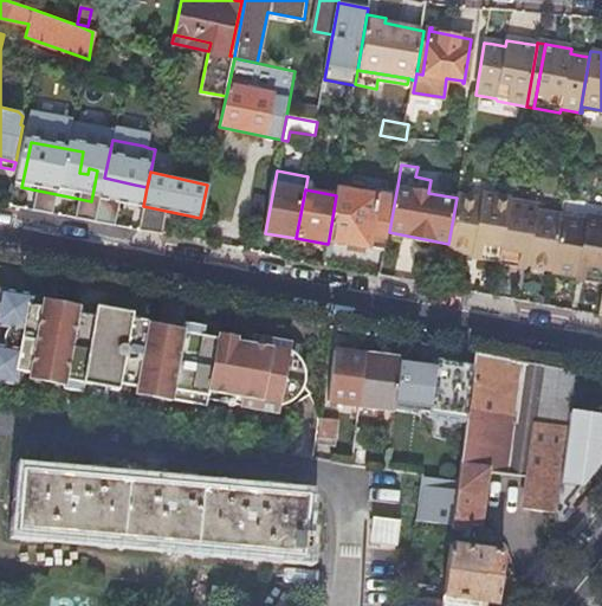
[(373,242),(388,244),(389,232),(396,192),(379,189),(375,191),(374,195),(337,189),(336,195),(329,239),(371,247),(373,242)]
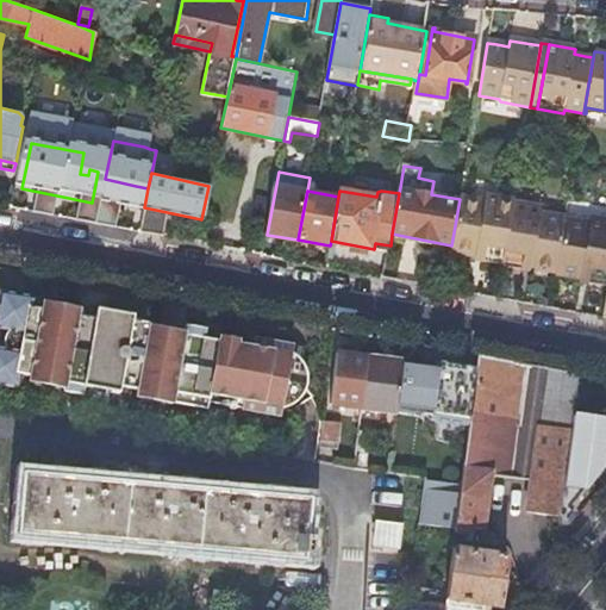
[(501,266),(513,203),(513,201),(487,197),(486,203),(460,198),(460,199),(451,246),(450,253),(475,256),(475,261),(501,266)]
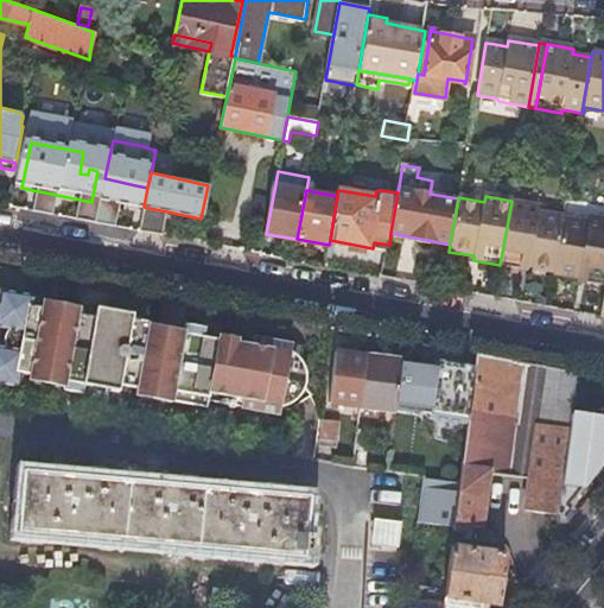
[(500,267),(507,268),(519,203),(512,202),(500,265),(500,267)]
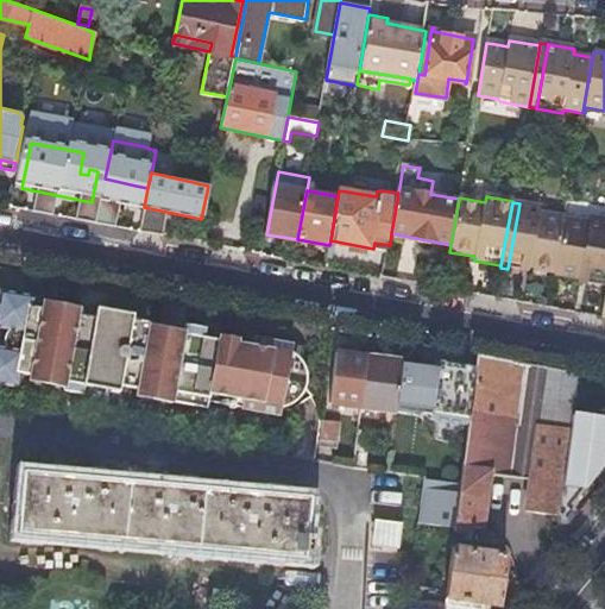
[(555,272),(555,270),(563,220),(565,218),(541,213),(541,208),(520,203),(508,269),(531,274),(533,269),(555,272)]
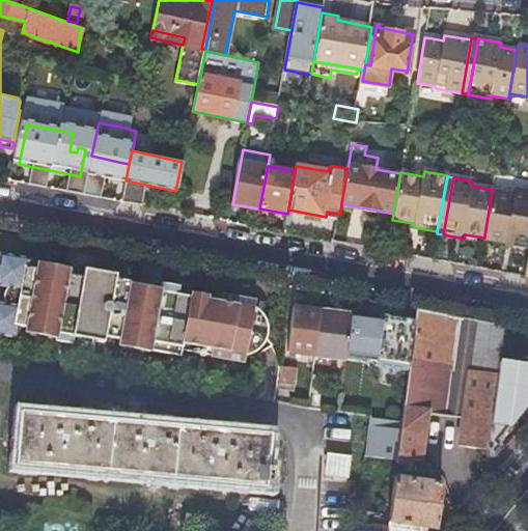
[(506,244),(527,247),(527,193),(516,191),(515,195),(492,192),(484,235),(507,240),(506,244)]
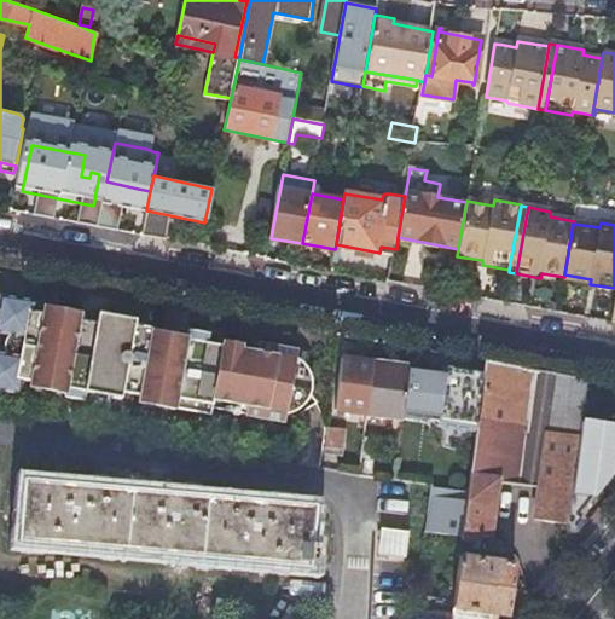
[(85,393),(112,398),(116,363),(122,319),(122,318),(98,313),(96,323),(79,319),(80,314),(44,307),(42,313),(34,312),(35,302),(0,296),(0,333),(9,335),(7,336),(6,337),(5,339),(5,340),(4,341),(4,342),(3,343),(3,345),(3,346),(3,347),(3,348),(3,350),(3,351),(4,352),(4,353),(5,354),(5,356),(0,354),(0,391),(19,394),(21,381),(29,382),(29,388),(65,394),(65,389),(85,393)]
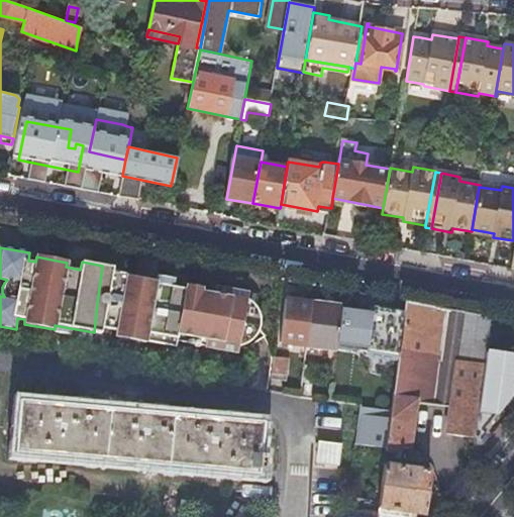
[(147,341),(151,342),(153,325),(160,277),(157,276),(156,283),(126,277),(126,275),(112,272),(113,268),(102,266),(102,267),(97,303),(94,332),(102,333),(103,328),(117,331),(116,336),(147,342),(147,341)]
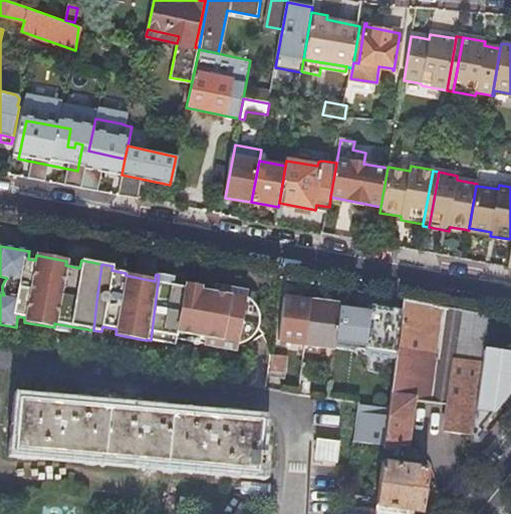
[(153,323),(151,340),(163,342),(164,337),(177,339),(178,332),(207,337),(206,344),(237,350),(239,334),(253,337),(253,336),(254,336),(254,335),(255,335),(255,334),(256,334),(256,333),(257,332),(257,331),(258,330),(258,329),(259,328),(259,327),(259,326),(259,325),(260,324),(260,323),(260,322),(260,321),(260,320),(260,319),(260,318),(260,317),(260,316),(259,315),(259,314),(259,313),(258,312),(258,311),(258,310),(257,309),(244,306),(246,291),(215,285),(214,293),(201,291),(201,287),(185,284),(185,287),(172,285),(173,277),(159,275),(153,323)]
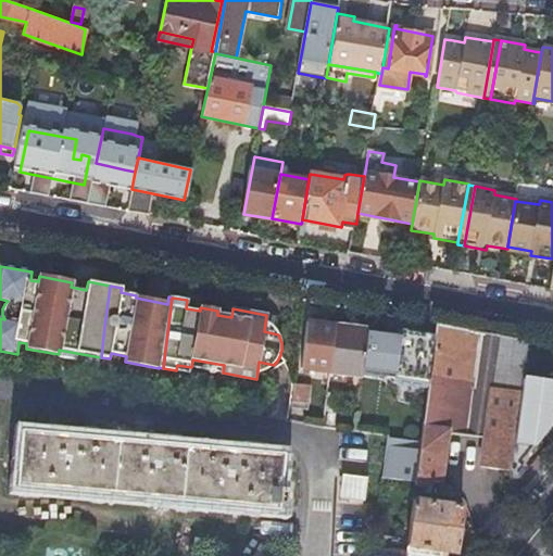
[(331,373),(336,326),(308,321),(302,368),(326,373),(325,379),(330,380),(331,373)]
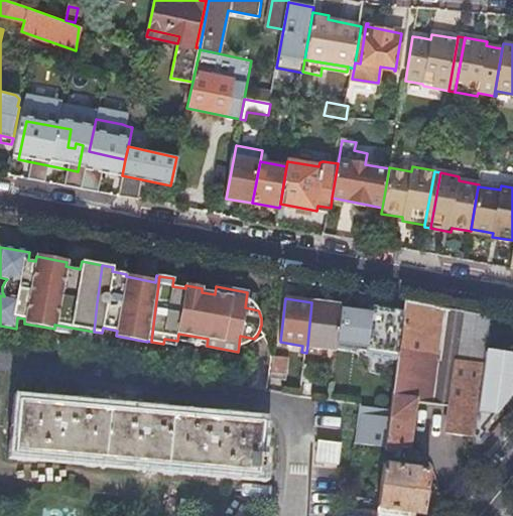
[(490,319),(490,316),(405,300),(404,311),(397,360),(391,409),(386,446),(386,448),(399,450),(400,446),(409,448),(410,442),(407,441),(408,436),(411,437),(416,402),(451,407),(447,433),(474,437),(474,436),(478,410),(485,352),(490,319)]
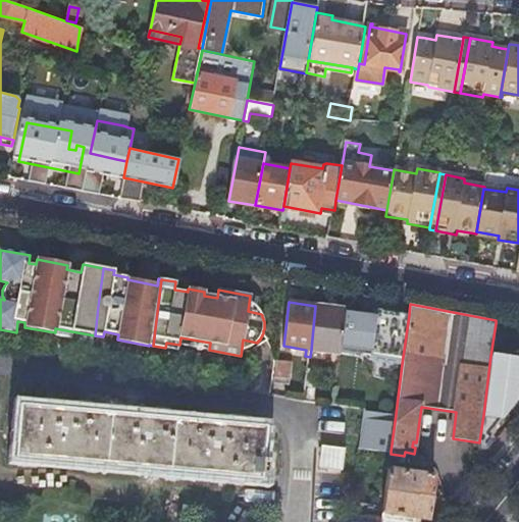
[(341,354),(346,310),(315,306),(311,350),(341,354)]
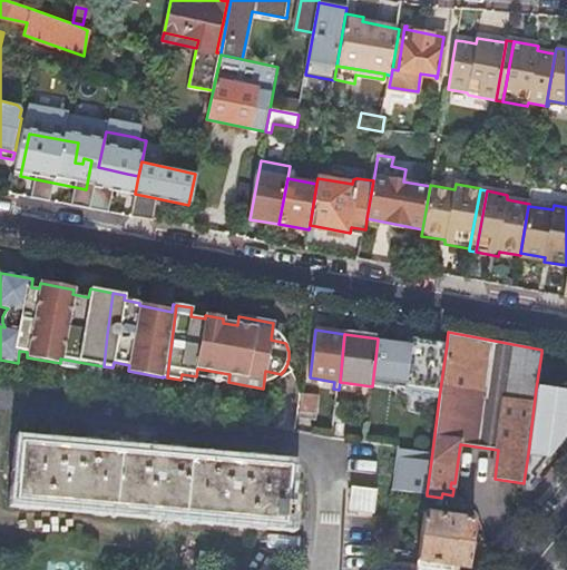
[(412,343),(378,338),(372,386),(373,386),(373,381),(404,385),(404,387),(406,387),(410,357),(412,343)]
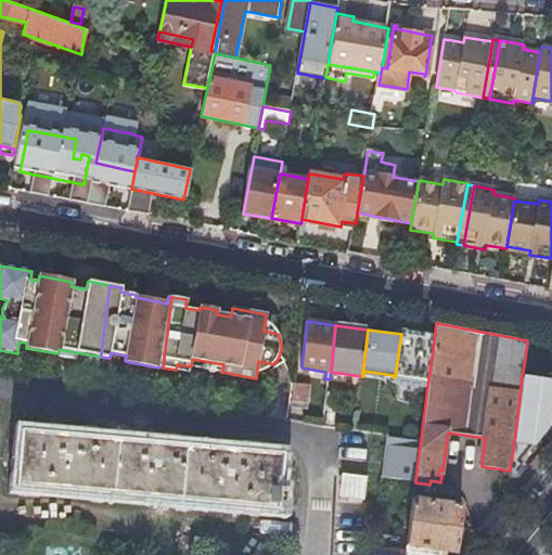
[(427,387),(435,335),(401,330),(401,334),(399,348),(395,377),(395,382),(427,387)]
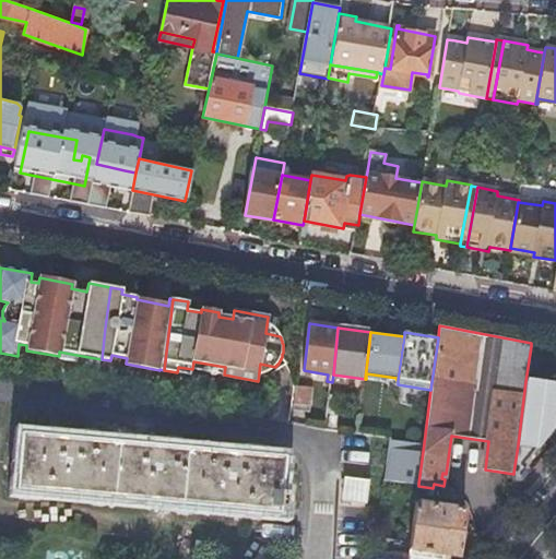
[(75,363),(77,355),(59,352),(59,356),(58,359),(75,363)]
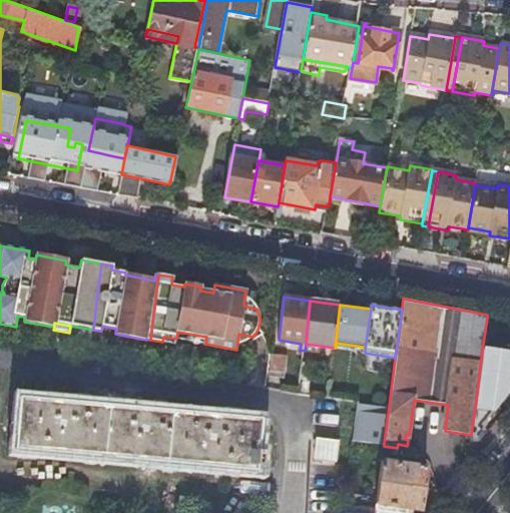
[(176,339),(205,344),(206,337),(177,332),(176,339)]
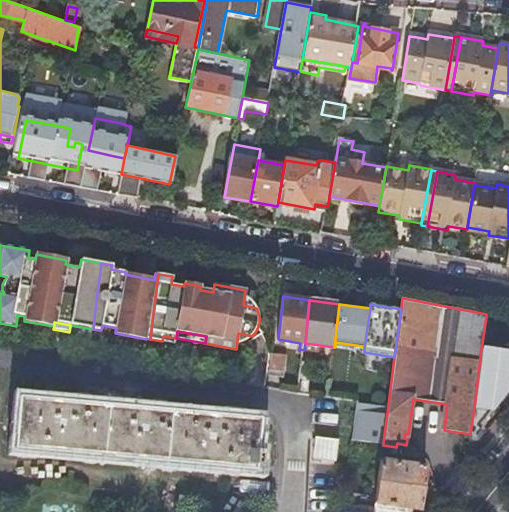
[(508,353),(481,349),(474,407),(491,410),(505,393),(507,376),(508,376),(508,353)]
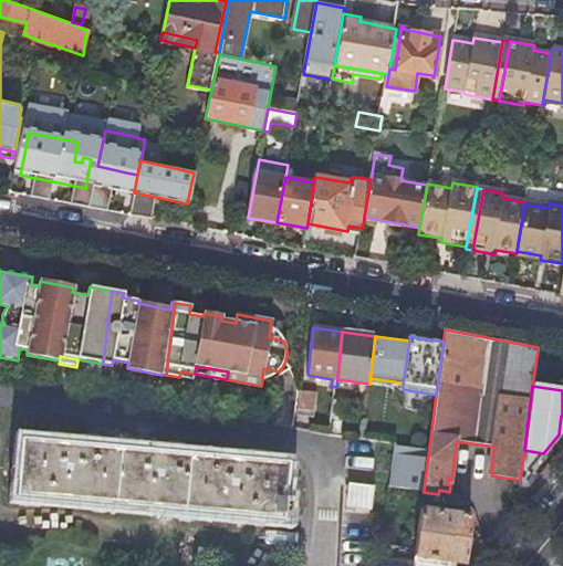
[(318,392),(301,389),(298,415),(315,417),(318,392)]
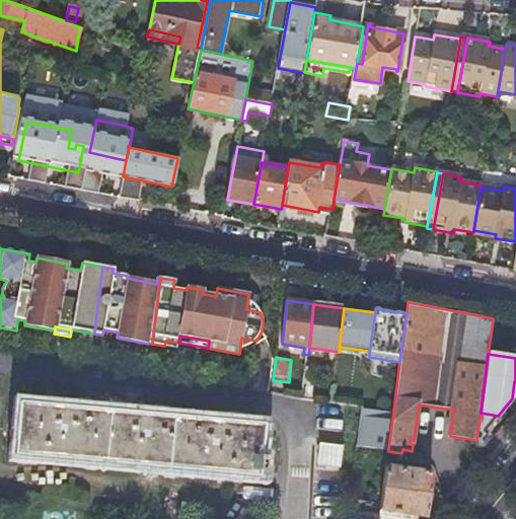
[(32,457),(80,462),(86,409),(79,408),(76,397),(68,399),(58,396),(55,405),(39,403),(20,401),(19,403),(15,456),(32,457)]
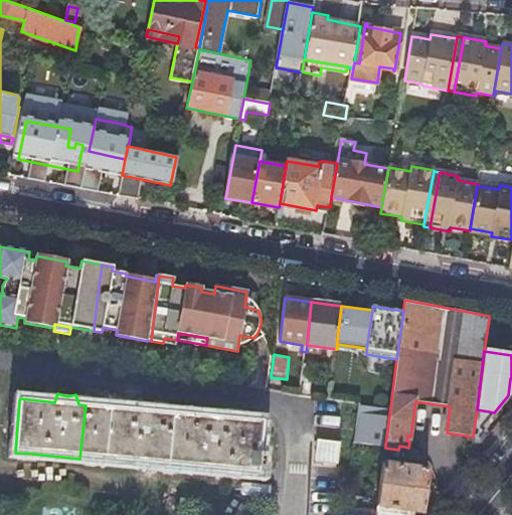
[(114,415),(109,462),(138,464),(182,469),(225,473),(258,476),(259,467),(261,468),(263,468),(264,455),(263,455),(260,455),(263,422),(231,419),(226,418),(224,409),(214,410),(205,407),(201,416),(188,415),(161,412),(157,403),(148,405),(144,403),(138,401),(135,410),(115,408),(114,415)]
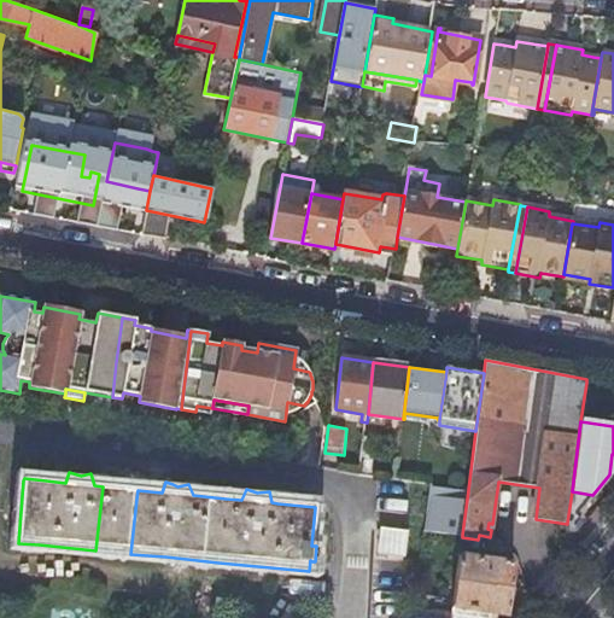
[(450,497),(451,489),(432,487),(432,484),(431,483),(430,495),(450,497)]
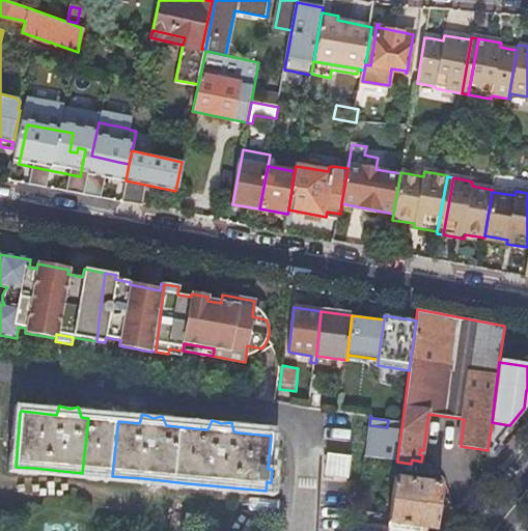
[(82,473),(112,476),(117,428),(118,421),(88,418),(82,473)]
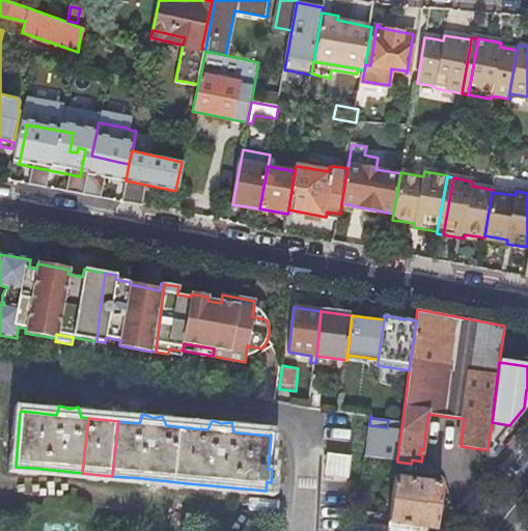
[(365,455),(397,459),(403,421),(388,420),(387,427),(369,425),(365,455)]
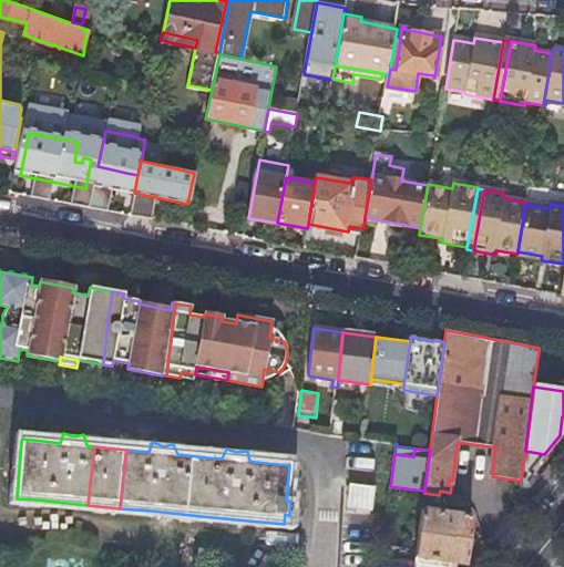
[(544,454),(525,451),(521,480),(523,481),(544,454)]
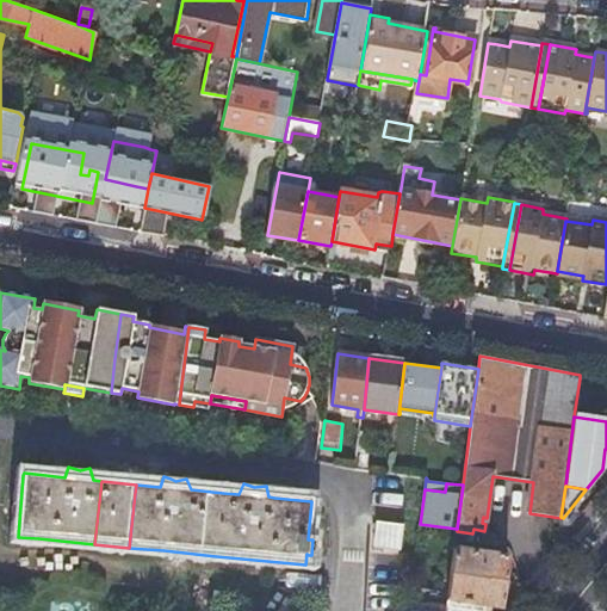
[(376,551),(381,551),(402,553),(402,526),(384,525),(377,525),(376,551)]
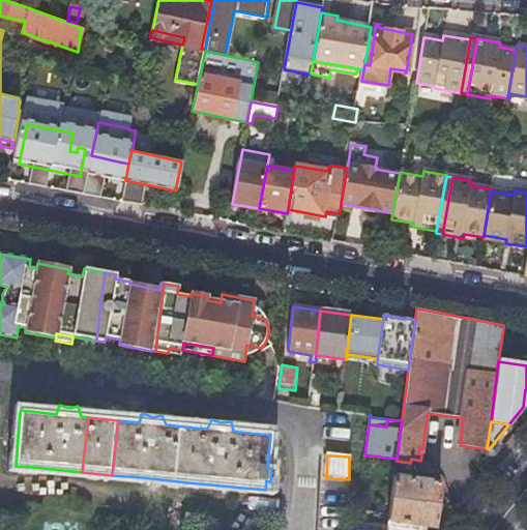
[(387,529),(421,529),(422,526),(434,528),(441,484),(433,482),(434,477),(429,476),(428,482),(394,477),(388,522),(387,529)]
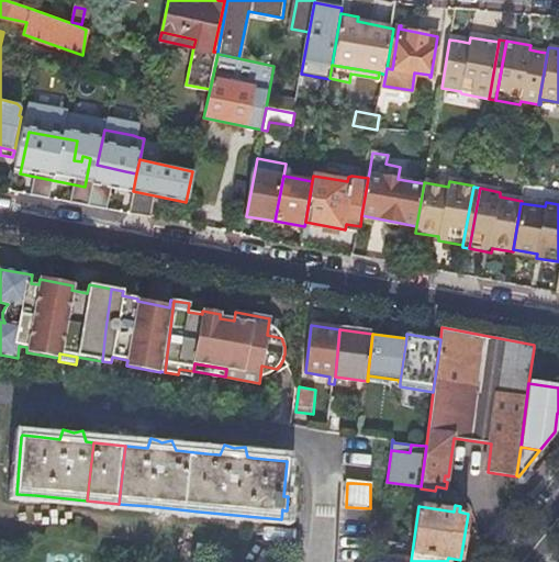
[(379,543),(377,557),(411,561),(412,553),(406,553),(406,547),(379,543)]
